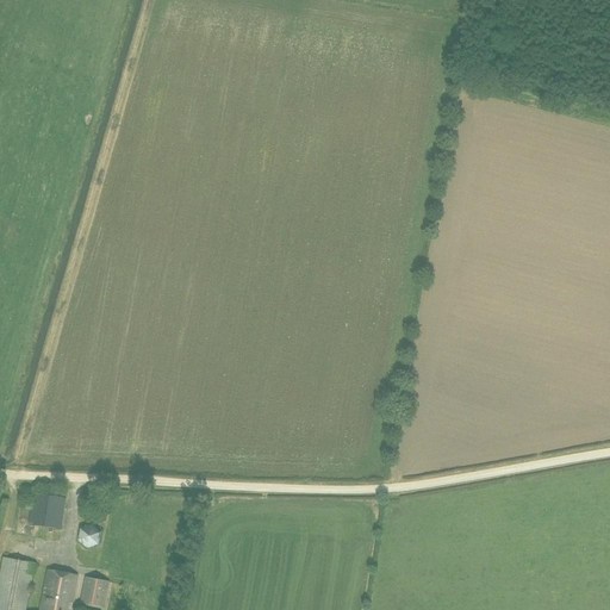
[(29,524),(47,528),(62,530),(67,499),(32,493),(29,524)]
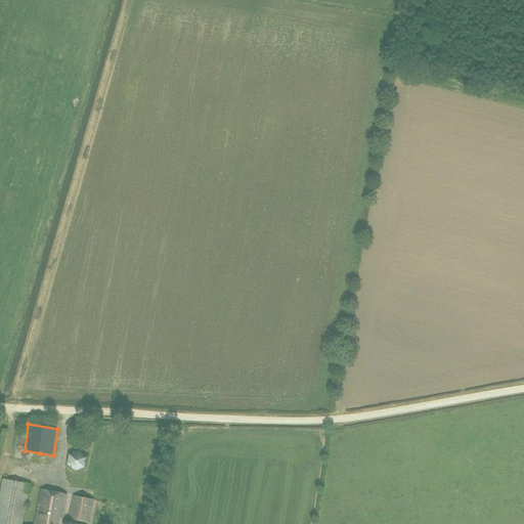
[(68,471),(80,471),(80,455),(69,454),(68,471)]
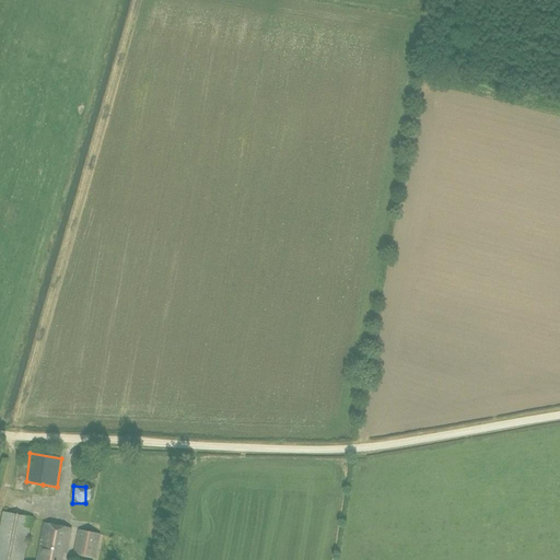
[(2,512),(0,524),(0,559),(23,559),(33,517),(2,512)]
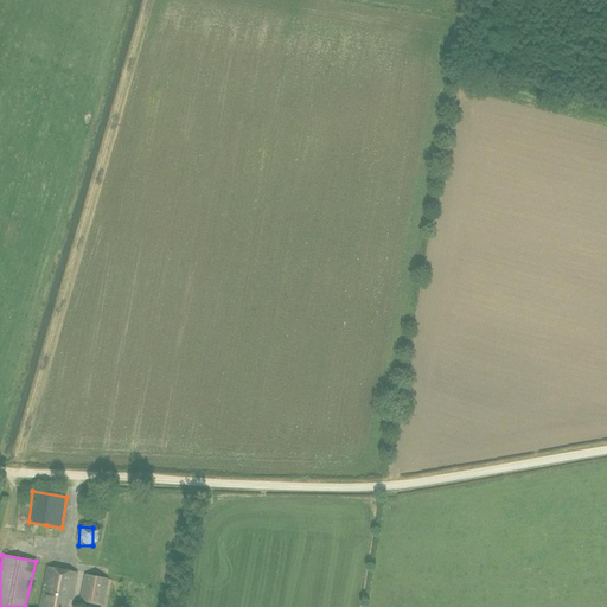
[(48,568),(39,606),(70,606),(77,574),(48,568)]
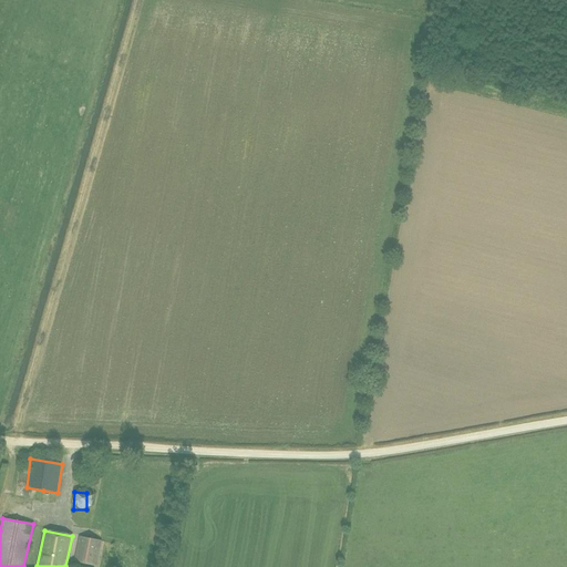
[(95,566),(100,540),(80,537),(75,563),(95,566)]
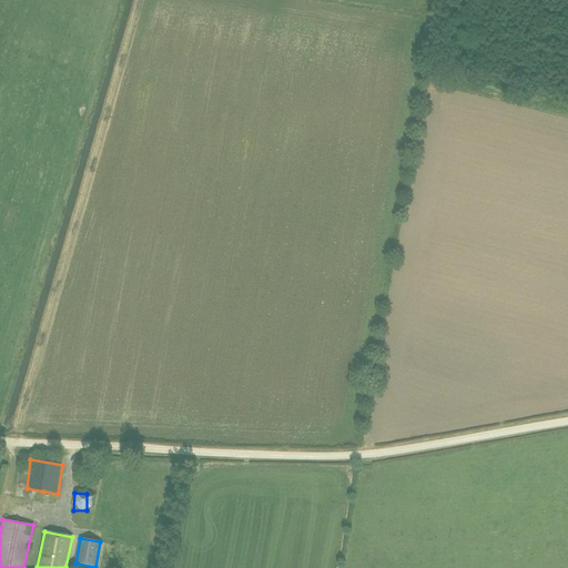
All buildings are outlined.
